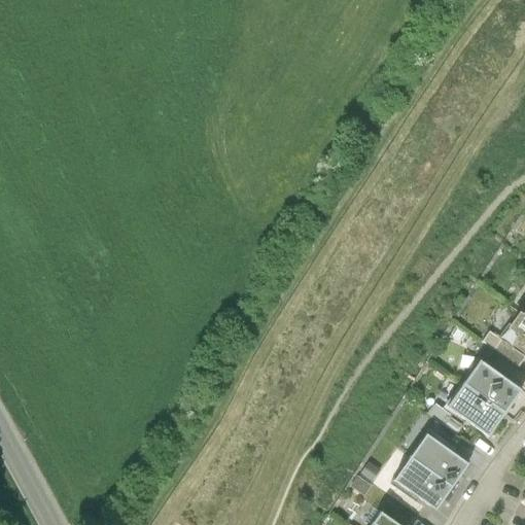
[(505,335),(524,348),(524,313),(522,312),(505,335)]
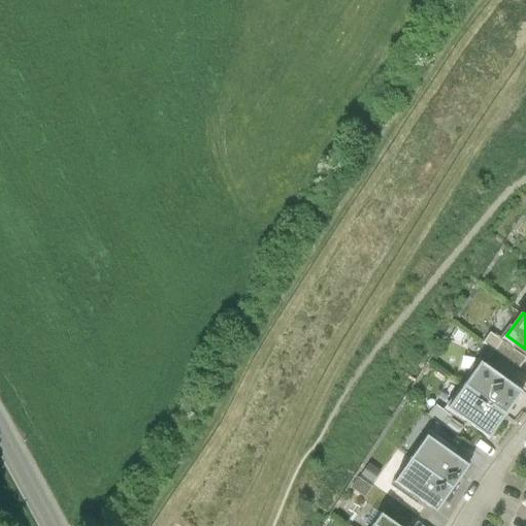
[(507,413),(524,390),(482,360),(465,383),(507,413)]
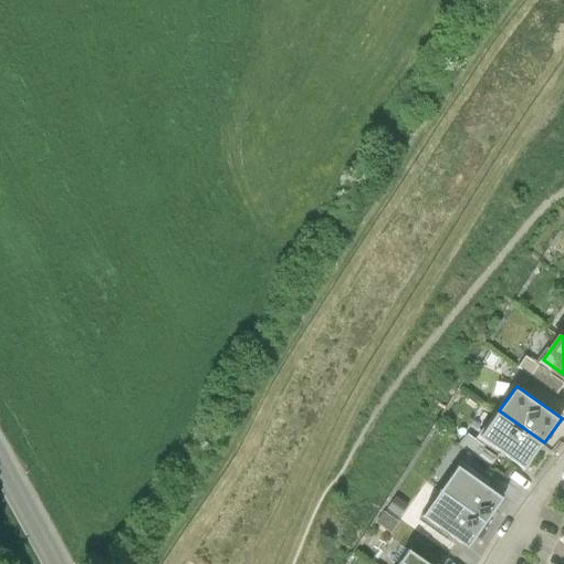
[(481,436),(525,468),(544,442),(499,410),(481,436)]
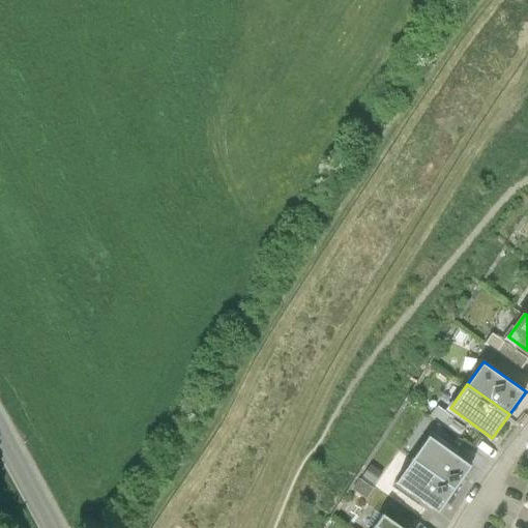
[(457,489),(472,466),(460,457),(463,452),(433,431),(413,459),(457,489)]
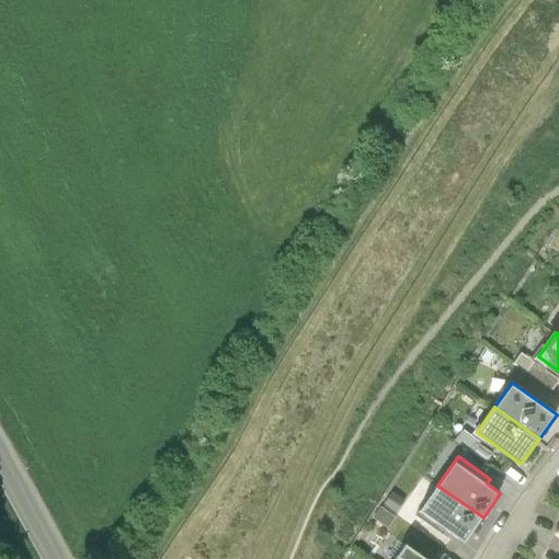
[(453,533),(465,542),(483,517),(437,486),(418,514),(449,537),(453,533)]
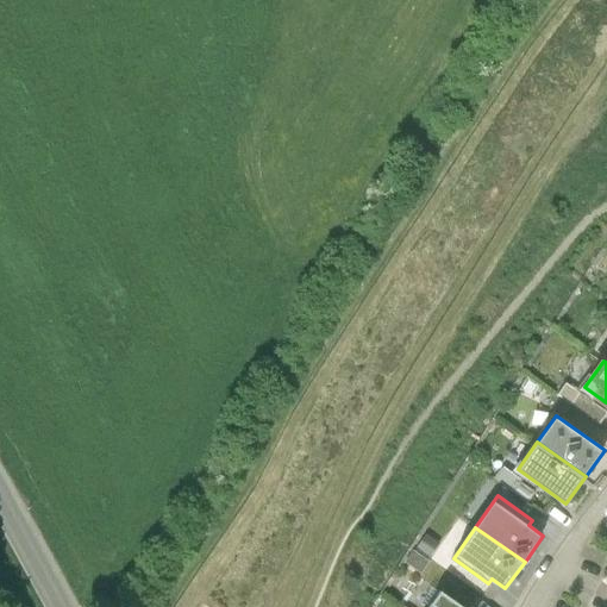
[(465,606),(442,589),(427,606),(465,606)]
